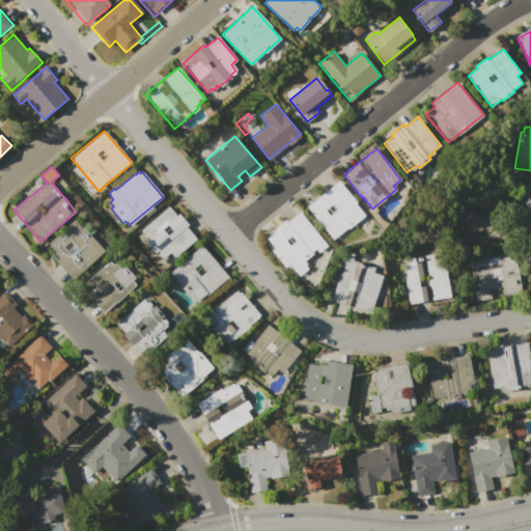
[(306,206),(339,180),(357,202),(355,204),(364,216),(347,228),(346,228),(332,240),(306,206)]
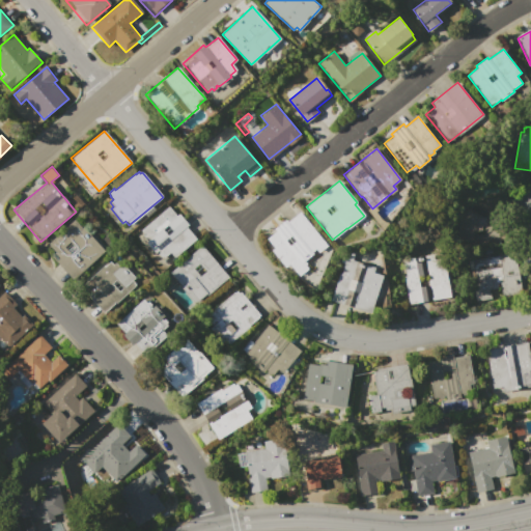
[(457,241),(472,239),(472,230),(483,229),(484,241),(501,240),(500,222),(493,223),(491,197),(454,200),(457,241)]
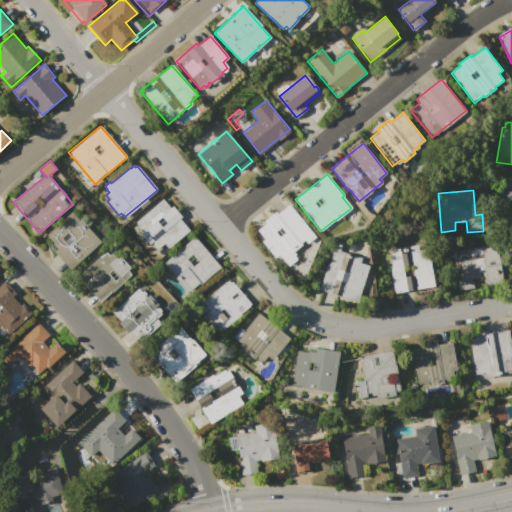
[(134,222),(163,198),(170,207),(172,206),(181,217),(180,219),(189,230),(161,254),(151,242),(148,244),(140,234),(143,232),(134,222)]
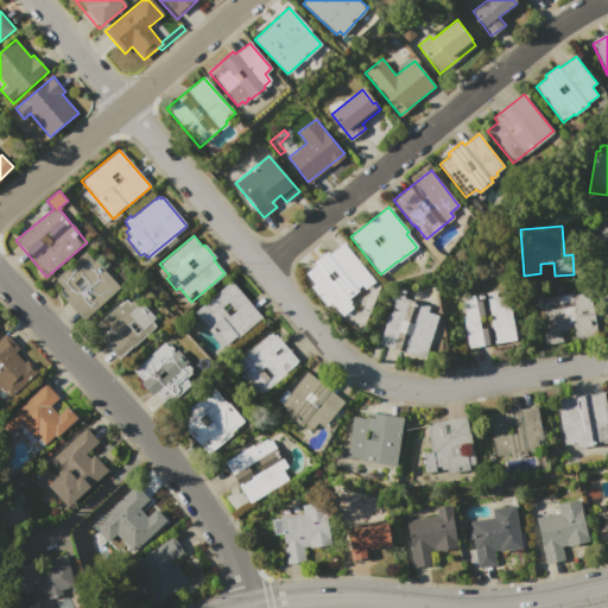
[(343,244),(375,282),(365,290),(362,287),(348,299),(350,302),(349,303),(353,308),(341,317),(337,314),(334,316),(329,311),(334,308),(330,304),(327,308),(310,287),(314,284),(305,274),(316,265),(314,263),(327,252),(329,254),(343,244)]
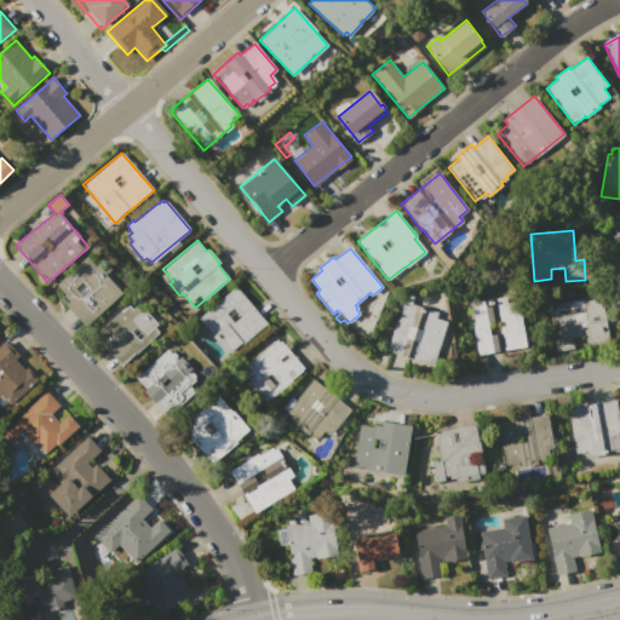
[(87,256),(124,294),(87,328),(59,298),(63,294),(55,285),(87,256)]
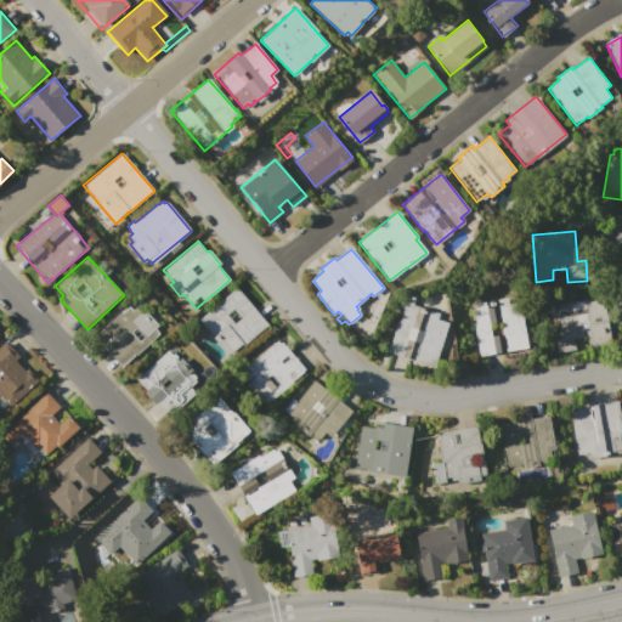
[(236,288),(267,326),(230,357),(211,337),(213,335),(199,318),(236,288)]
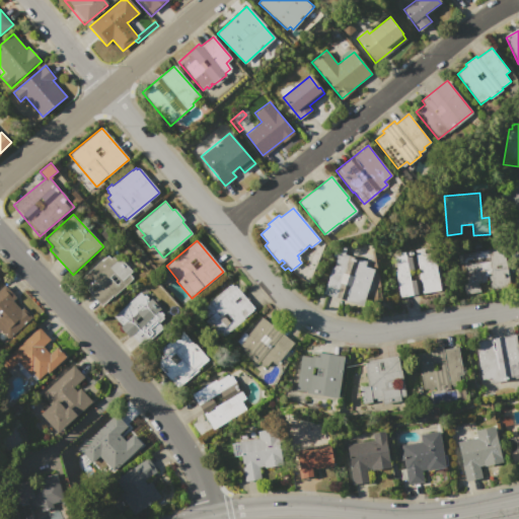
[(458,254),(503,246),(510,287),(465,295),(458,254)]
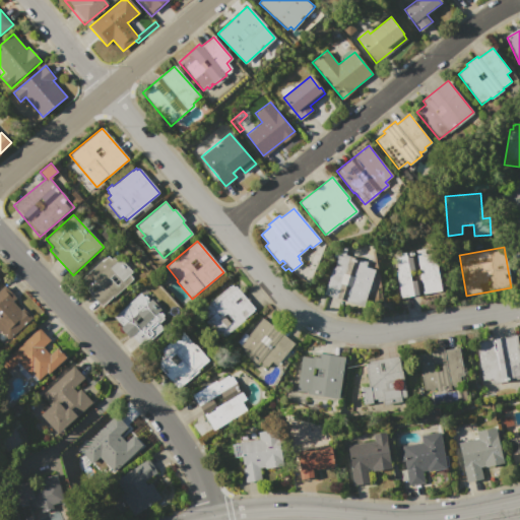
[(395,257),(397,256),(397,254),(424,249),(425,256),(435,254),(441,290),(399,299),(395,271),(397,270),(395,257)]
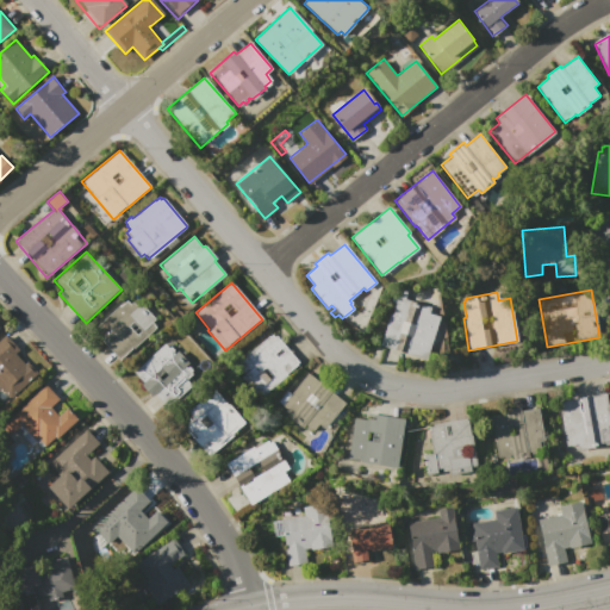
[(379,344),(388,313),(392,315),(396,304),(392,303),(394,296),(430,307),(428,313),(440,317),(425,360),(379,344)]
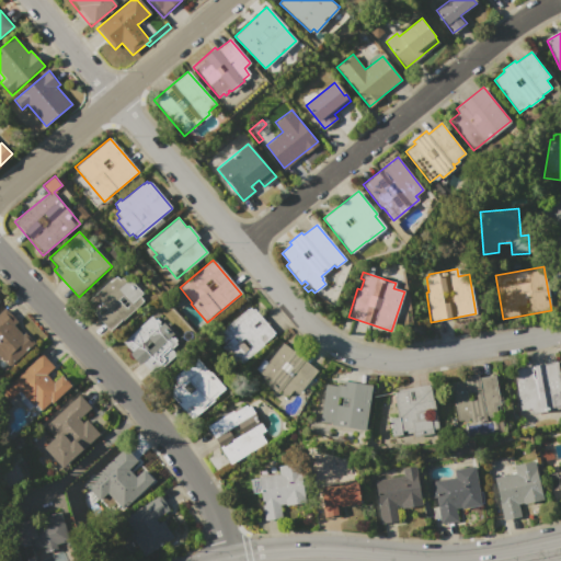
[(86,304),(116,275),(119,279),(123,277),(126,282),(129,278),(146,297),(111,331),(86,304)]
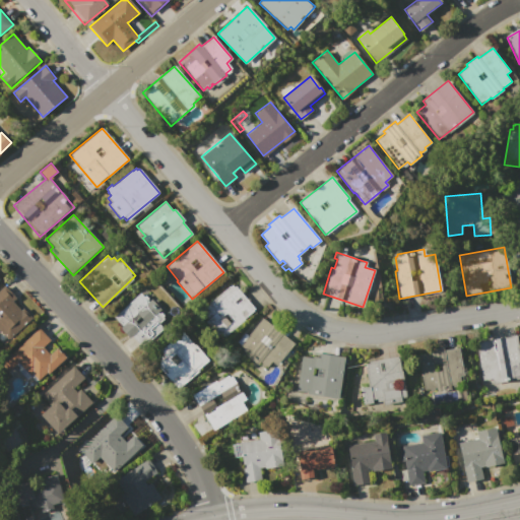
[(0,289),(5,285),(17,299),(14,302),(22,311),(25,308),(35,318),(9,340),(0,330),(0,289)]
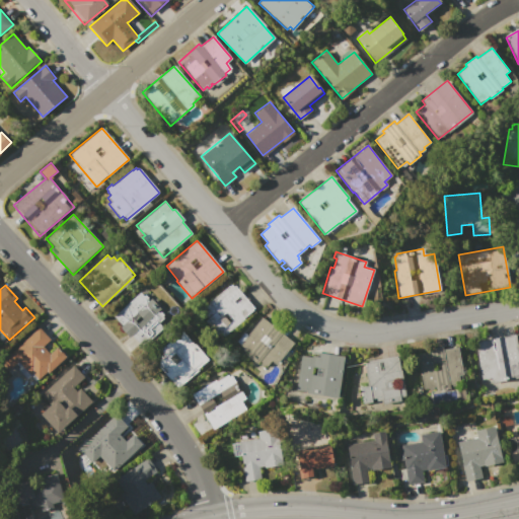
[(235,286),(254,309),(244,319),(220,340),(204,321),(208,318),(204,313),(207,311),(204,308),(209,303),(208,302),(228,286),(229,287),(231,285),(233,287),(235,286)]
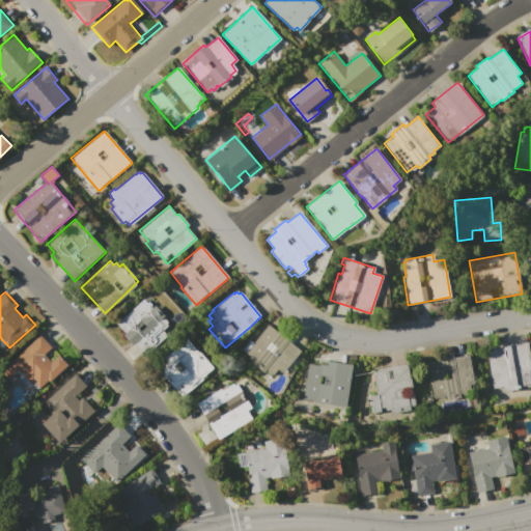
[(115,324),(142,299),(146,303),(148,301),(152,306),(155,305),(175,328),(146,356),(134,342),(132,344),(121,334),(123,333),(115,324)]
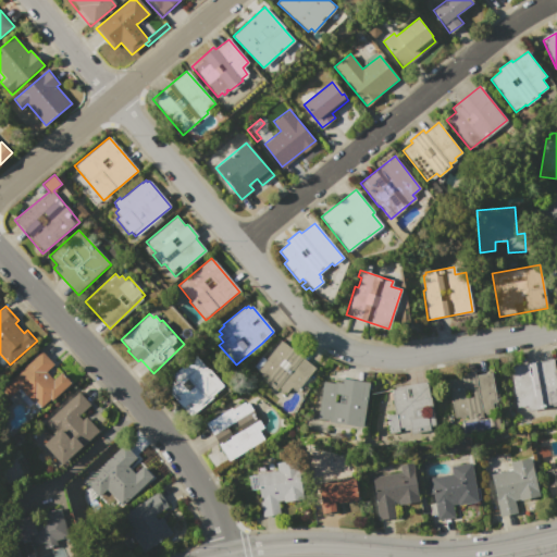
[(281,339),(314,367),(302,383),(297,379),(284,396),(255,373),(281,339)]
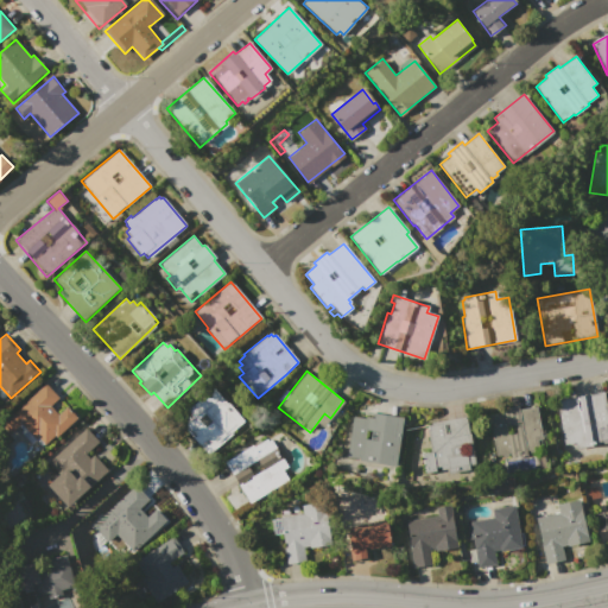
[(2,424),(48,385),(59,398),(51,405),(59,415),(68,407),(78,419),(58,437),(57,436),(46,445),(39,438),(37,442),(21,424),(11,434),(2,424)]
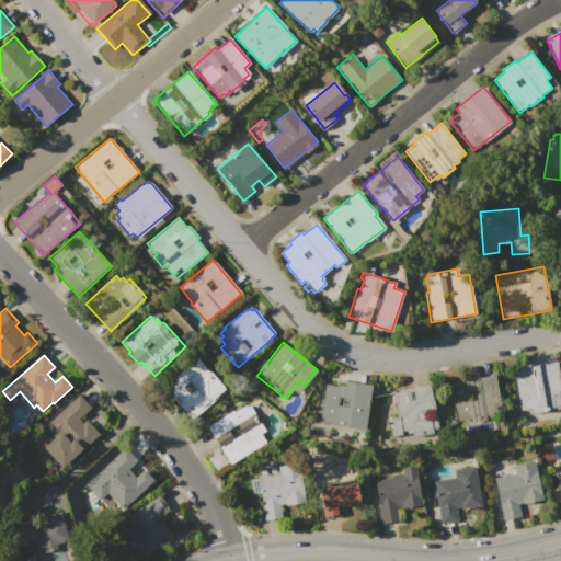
[(196,357),(225,388),(192,419),(163,388),(196,357)]
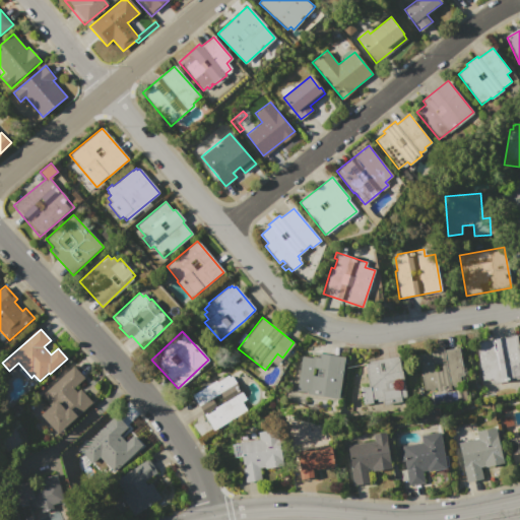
[(475,342),(516,335),(519,360),(519,379),(493,384),(492,379),(481,381),(475,342)]
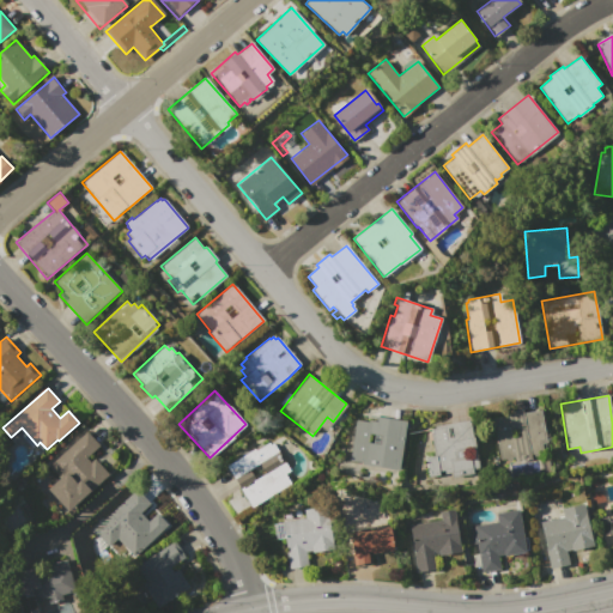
[(491,416),(522,410),(522,412),(541,410),(552,471),(541,472),(539,460),(499,466),(491,416)]
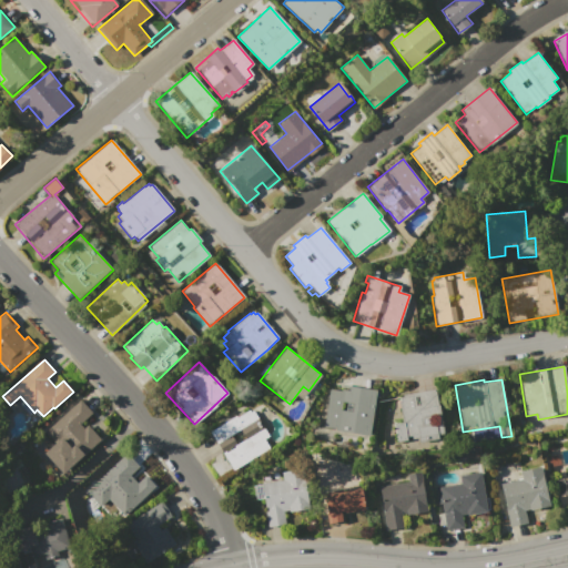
[(330,388),(341,391),(342,385),(378,389),(372,436),(323,429),(330,388)]
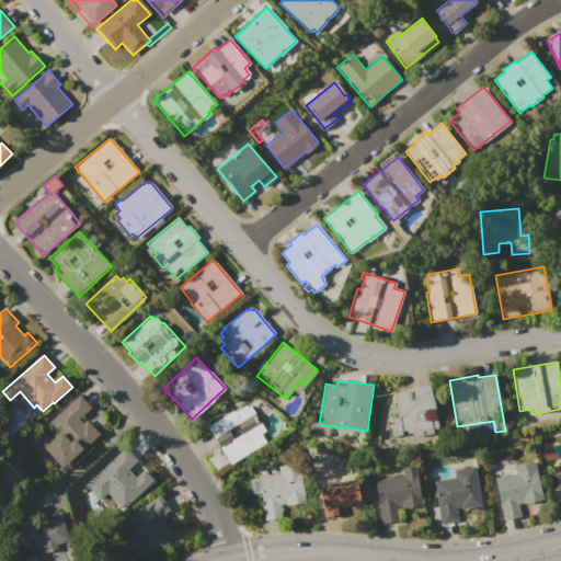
[(430,384),(439,432),(392,441),(388,419),(398,416),(393,396),(395,396),(393,392),(397,391),(397,390),(430,384)]
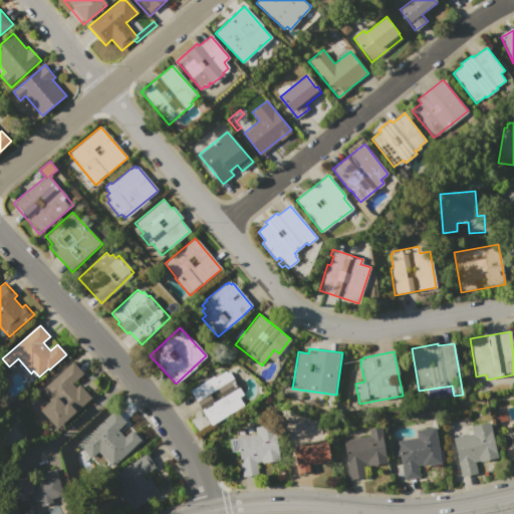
[(40,392),(73,362),(83,373),(72,383),(77,389),(80,384),(93,399),(58,429),(41,410),(50,403),(40,392)]
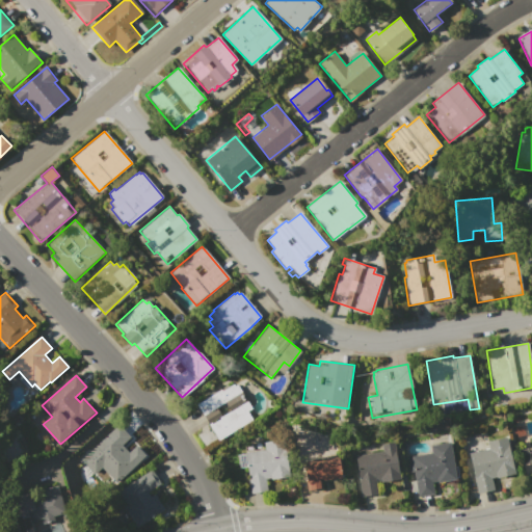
[(196,404),(220,390),(221,391),(233,383),(235,386),(236,384),(250,408),(246,410),(253,420),(218,441),(196,404)]
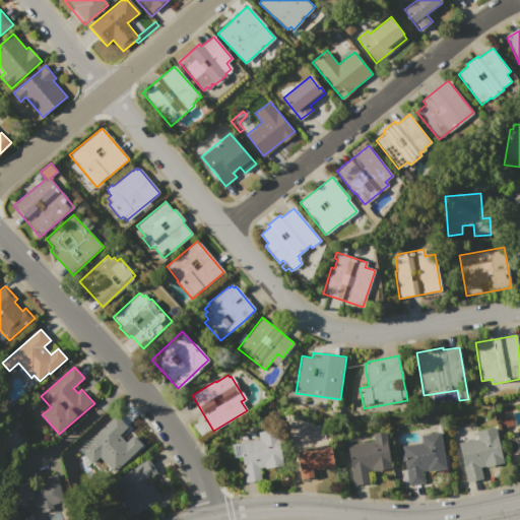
[(85,444),(115,414),(127,428),(120,435),(127,443),(134,435),(143,444),(114,473),(85,444)]
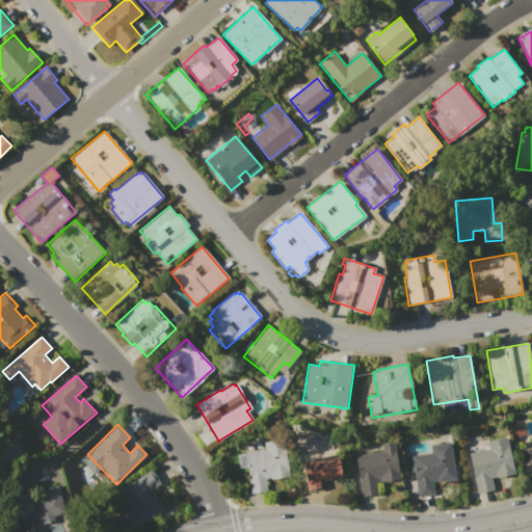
[(469,453),(488,448),(486,442),(506,436),(515,474),(496,478),(496,477),(490,478),(494,488),(478,493),(469,453)]
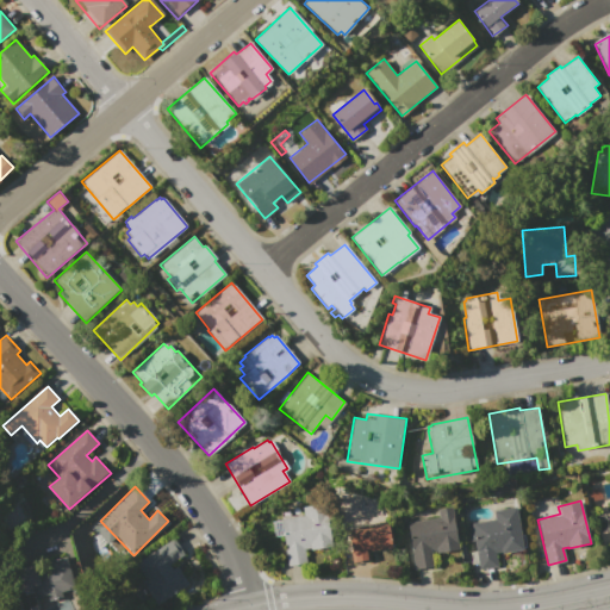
[(280,518),(304,515),(303,506),(327,503),(332,546),(304,551),(306,562),(287,566),(280,518)]
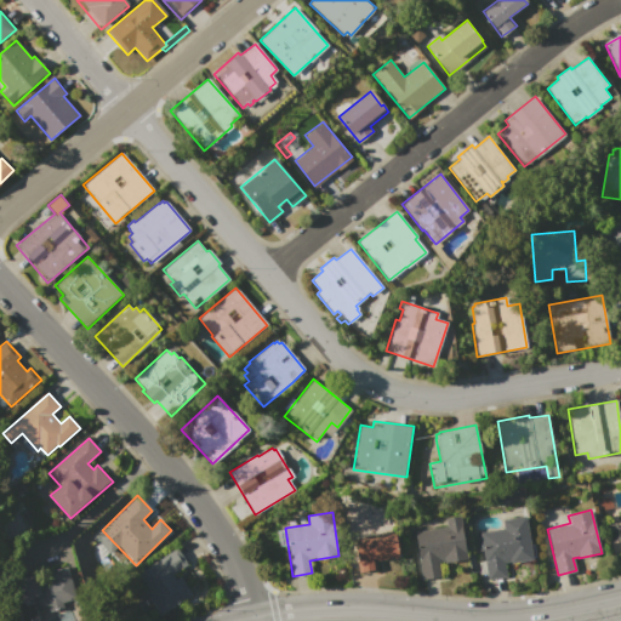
[(415,531),(446,527),(445,519),(461,516),(468,559),(439,564),(440,577),(423,581),(415,531)]
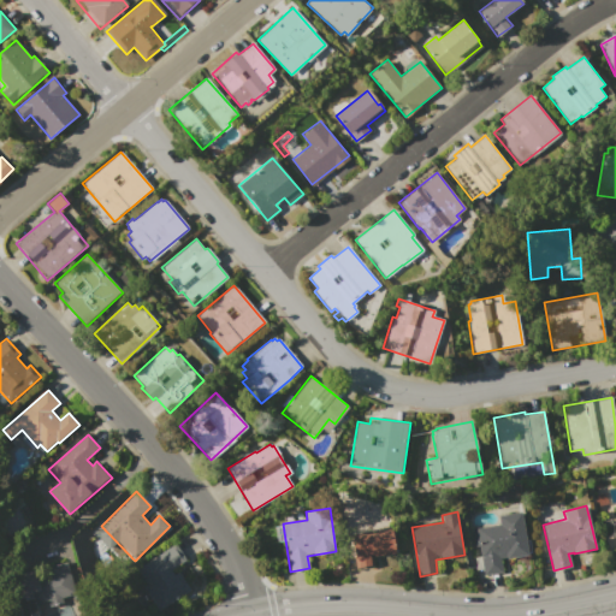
[(475,528),(499,523),(498,515),(521,511),(528,555),(501,560),(502,572),(484,575),(475,528)]
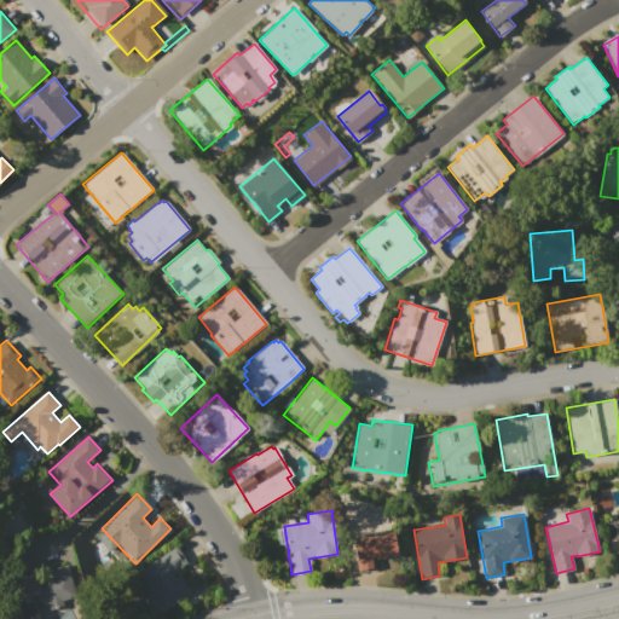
[(353,539),(393,533),(397,555),(374,559),(375,567),(359,570),(358,560),(357,561),(353,539)]
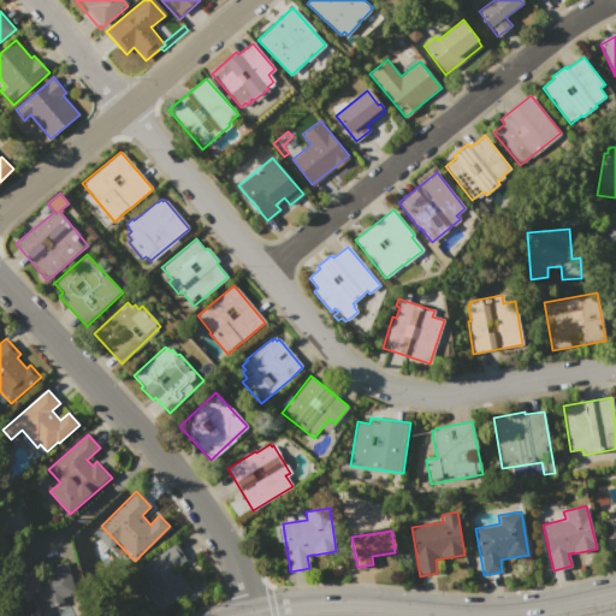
[(137,568),(176,543),(188,560),(172,570),(176,575),(181,572),(193,590),(159,611),(143,587),(147,585),(137,568)]
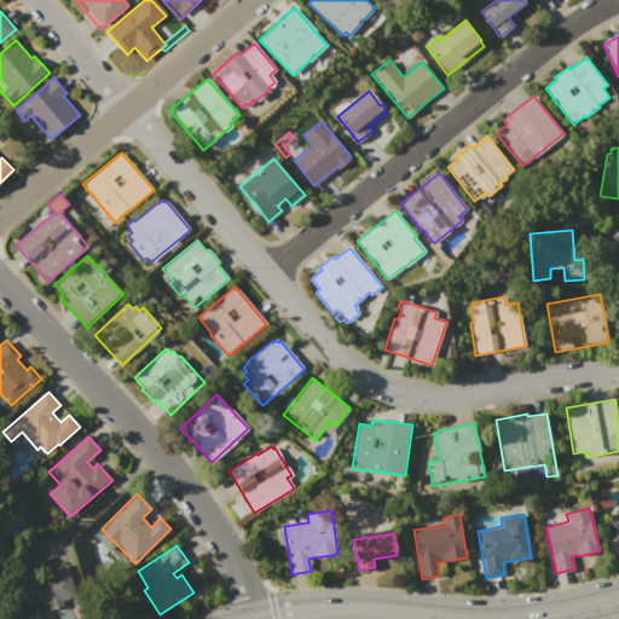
[(13,579),(69,563),(79,597),(39,608),(36,602),(29,605),(28,601),(19,603),(13,579)]
